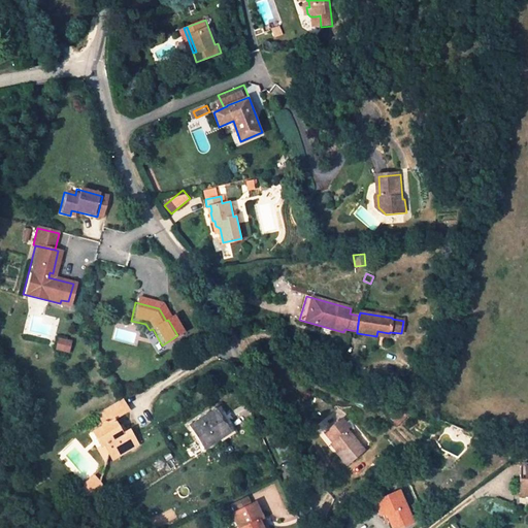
[(67,338),(57,336),(56,343),(65,345),(67,338)]
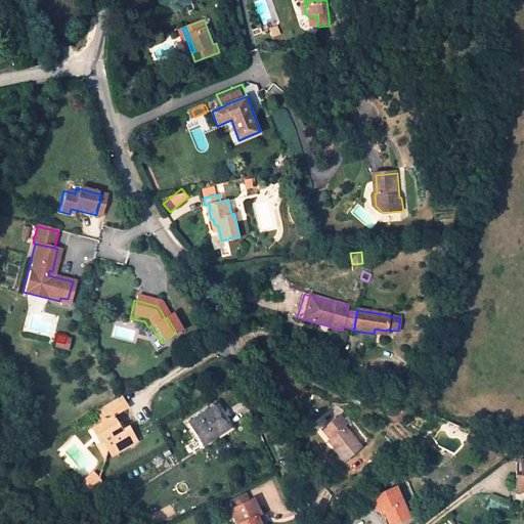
[(120,448),(125,445),(127,449),(135,444),(126,429),(119,433),(111,420),(125,411),(118,397),(93,411),(98,421),(97,422),(96,424),(96,426),(97,427),(97,428),(89,432),(97,447),(102,444),(106,452),(115,448),(120,448)]
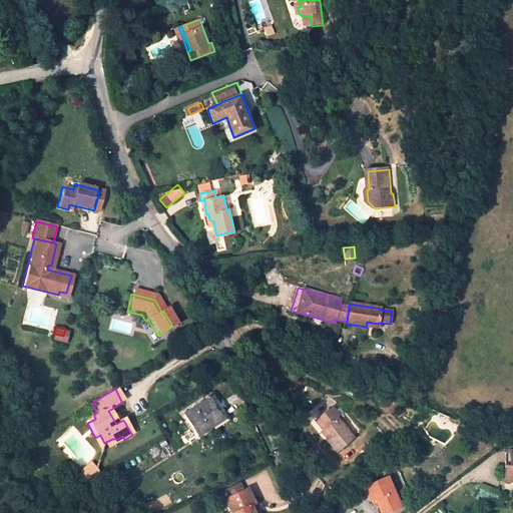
[(207,399),(221,420),(212,426),(213,429),(228,420),(213,395),(207,399)]
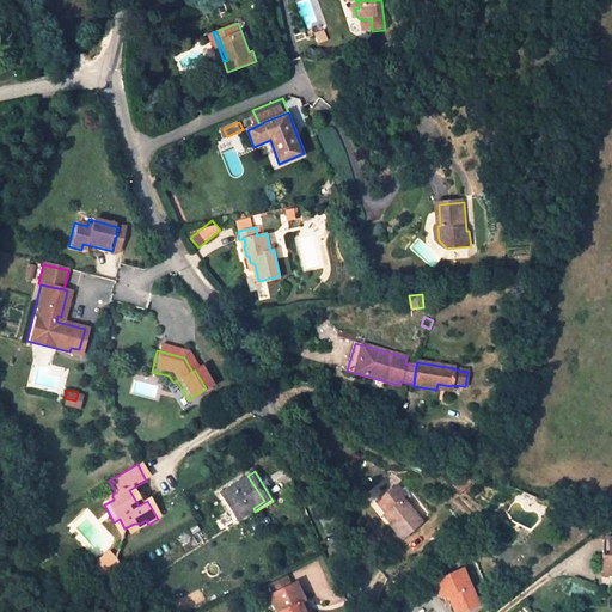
[(460,491),(475,479),(466,471),(452,482),(460,491)]
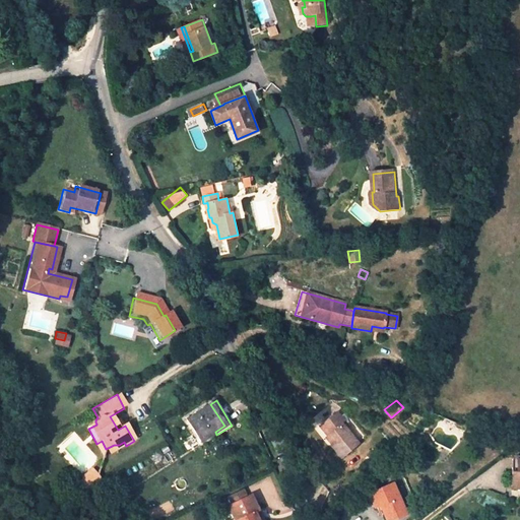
[(215,432),(224,426),(210,404),(186,419),(200,441),(215,432)]
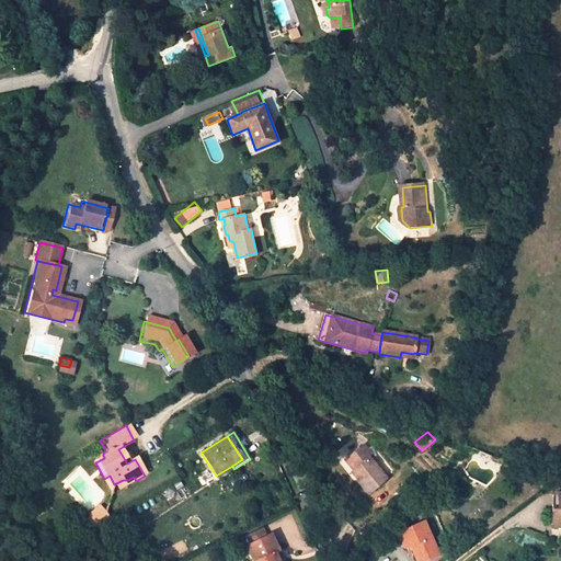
[(357,479),(357,480),(367,493),(387,479),(370,457),(374,455),(365,443),(346,457),(354,468),(361,477),(357,479)]
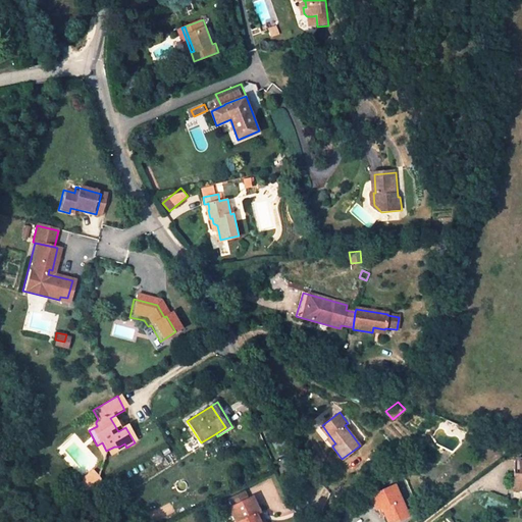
[(327,437),(332,446),(335,444),(329,435),(327,437)]
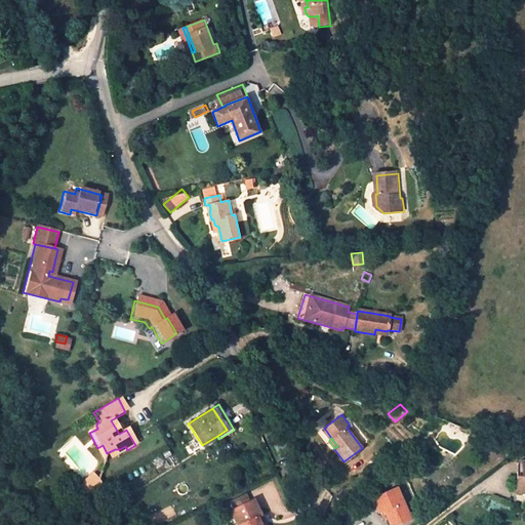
[(107,453),(103,445),(97,448),(96,448),(106,463),(127,450),(125,446),(120,449),(115,449),(107,453)]
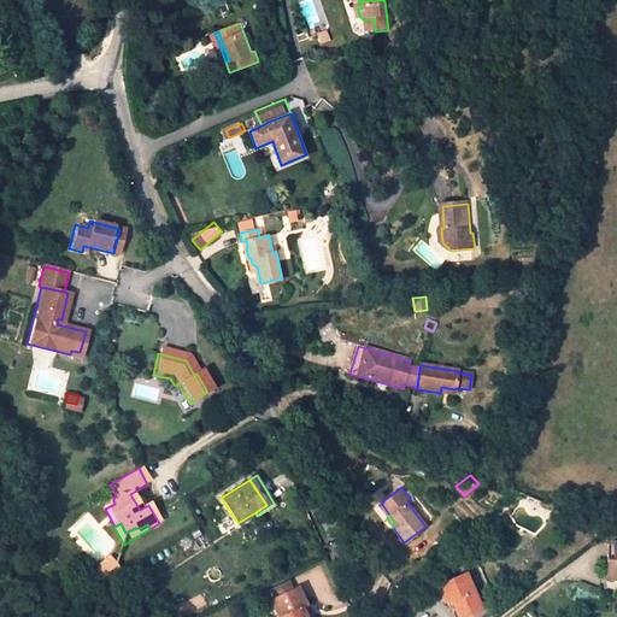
[(616,544),(610,544),(609,554),(606,554),(605,577),(616,579),(616,544)]
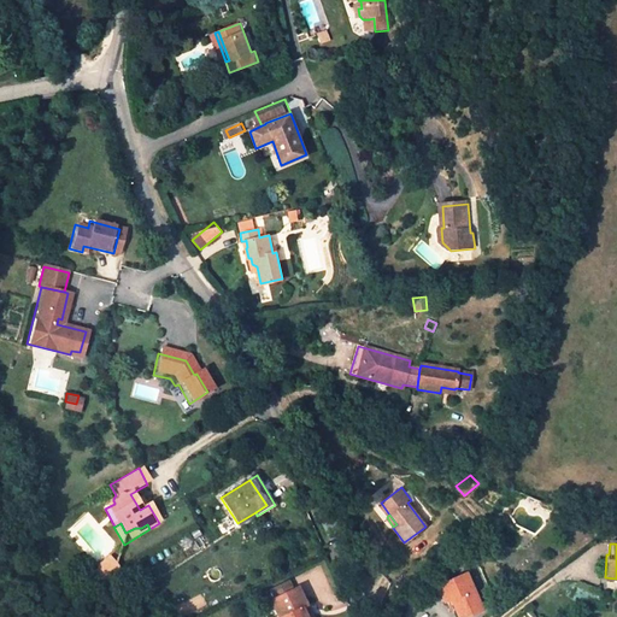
[(94,568),(98,575),(116,563),(111,557),(94,568)]
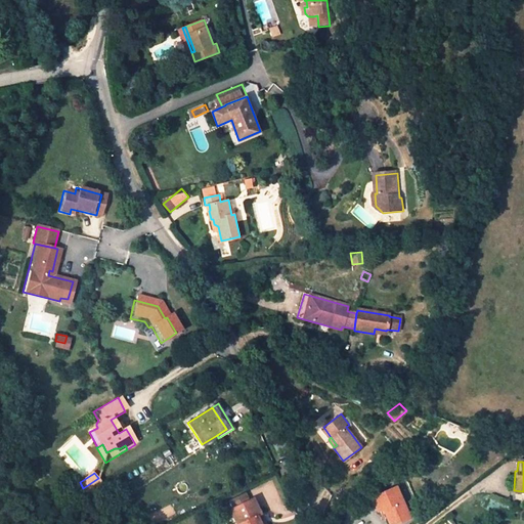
[(98,478),(83,488),(87,494),(103,485),(98,478)]
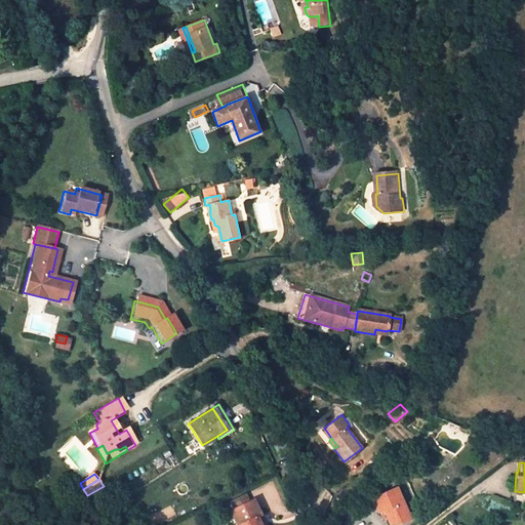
[(397,524),(408,520),(396,488),(378,495),(385,510),(379,512),(382,520),(385,519),(387,524),(397,524)]
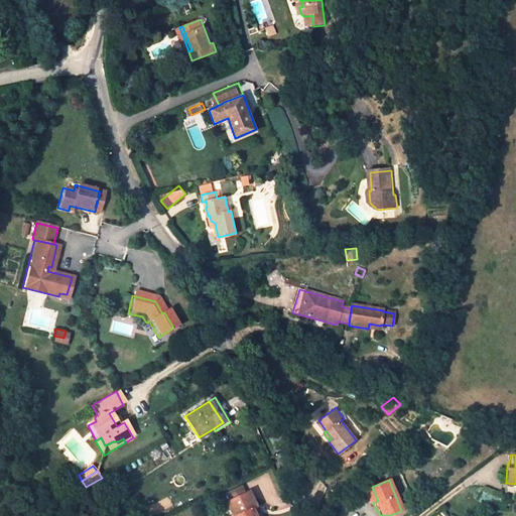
[(241,486),(228,493),(231,500),(244,493),(241,486)]
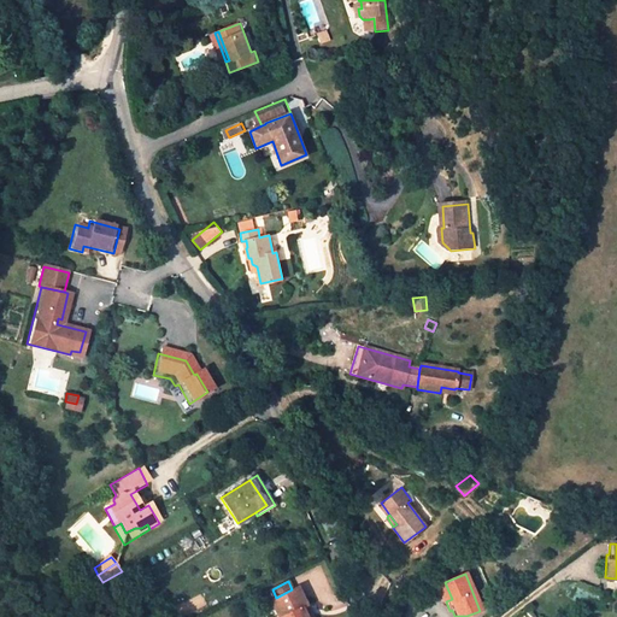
[(446,601),(452,599),(445,582),(435,586),(442,603),(446,601)]
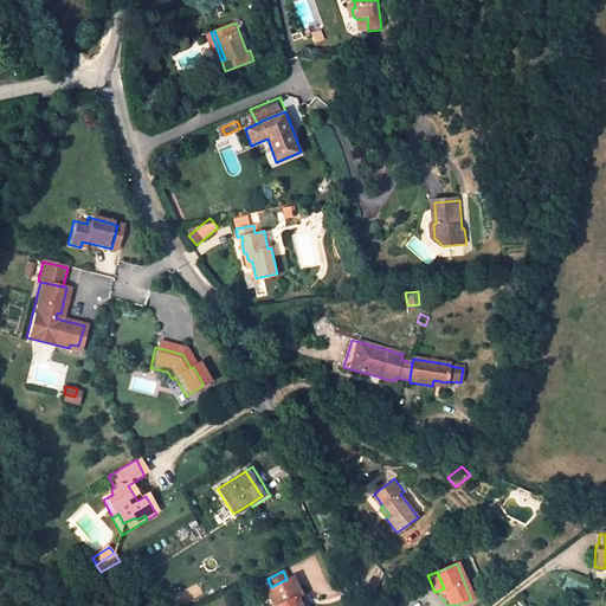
[(287,579),(271,587),(266,590),(274,605),(300,605),(296,597),(301,594),(292,577),(287,579)]
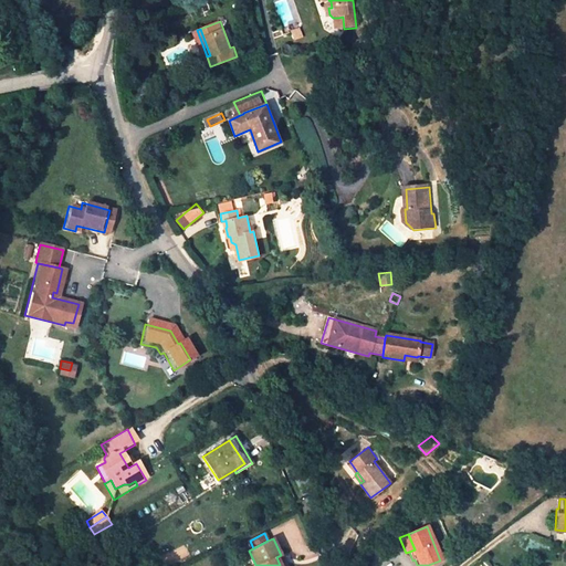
[(286,565),(281,555),(276,557),(280,565),(286,565)]
